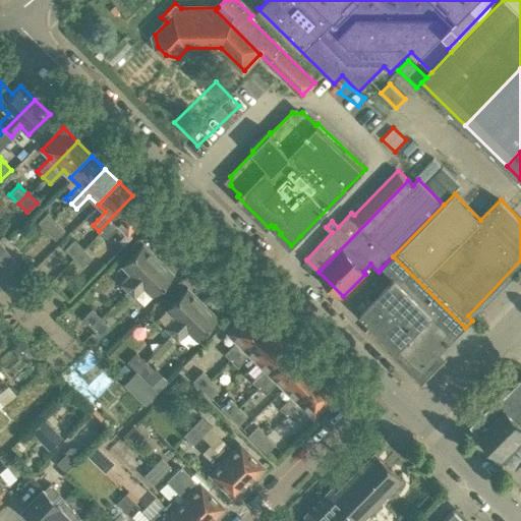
[(132,195),(99,231),(106,237),(111,233),(109,231),(117,223),(125,232),(147,210),(132,195)]
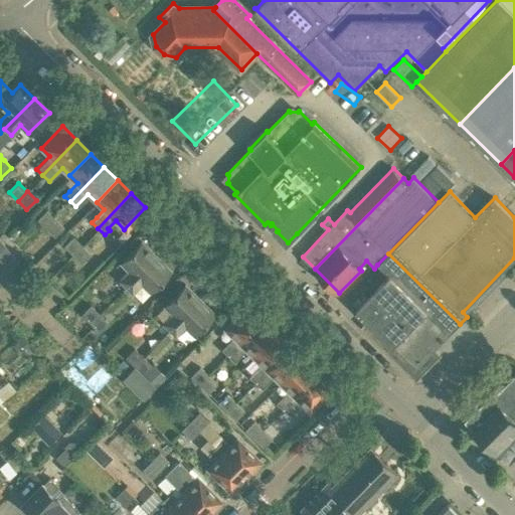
[(0,213),(9,205),(0,194),(0,213)]
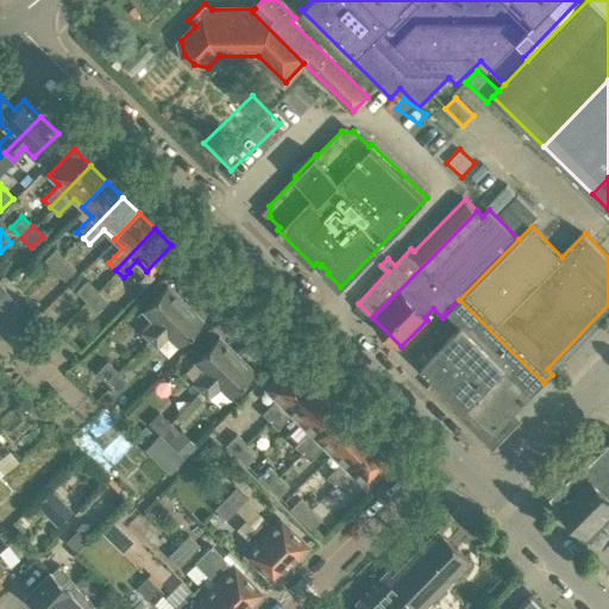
[(54,270),(64,258),(55,249),(43,259),(54,270)]
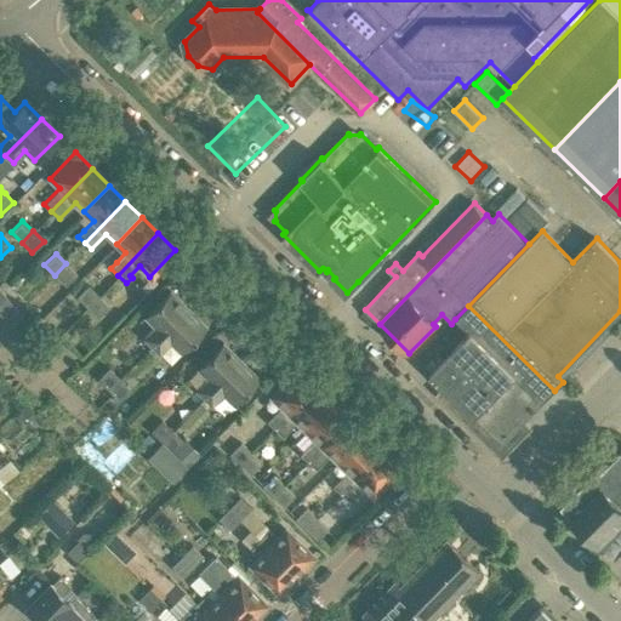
[(66,263),(55,275),(64,285),(77,274),(66,263)]
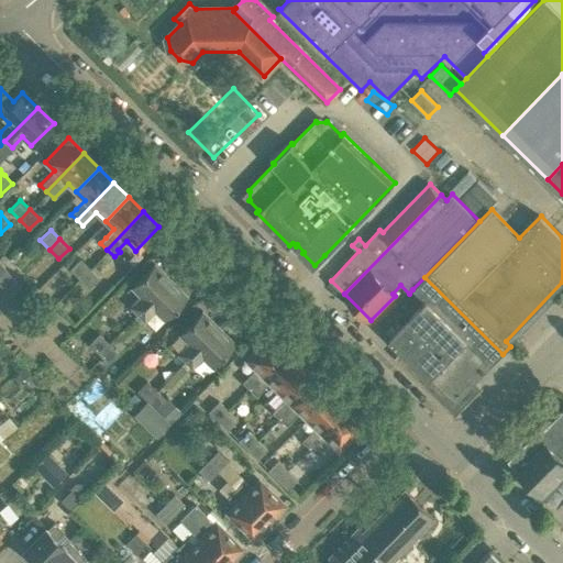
[(78,278),(89,268),(79,258),(69,268),(78,278)]
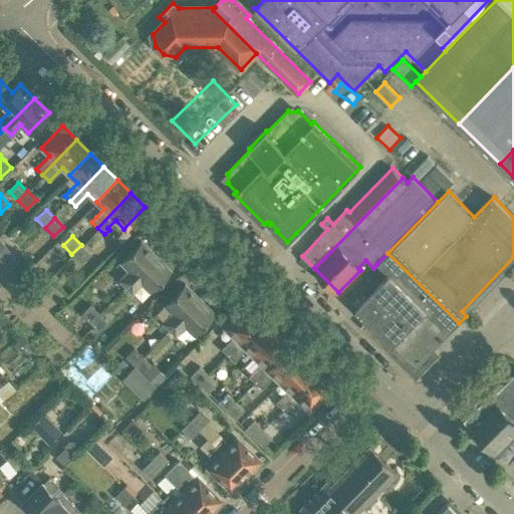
[(123,285),(155,255),(140,240),(118,261),(127,270),(118,279),(123,285)]
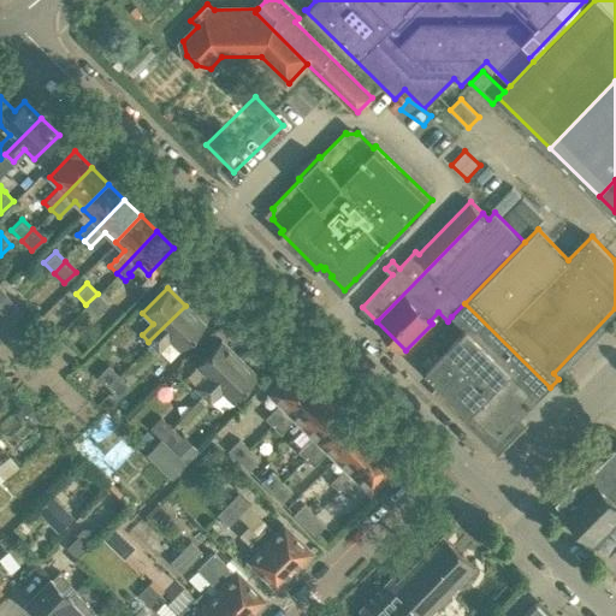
[(98,294),(86,304),(96,315),(107,303),(98,294)]
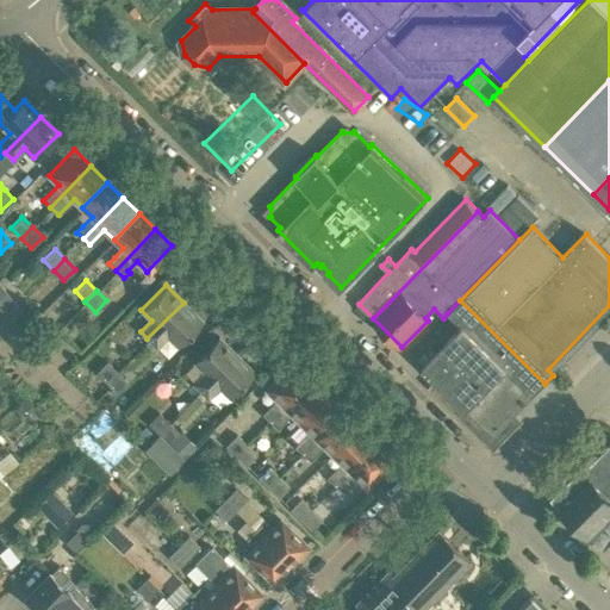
[(455,329),(458,331),(423,367),(439,381),(493,435),(514,415),(515,414),(545,384),(460,300),(447,313),(459,325),(455,329)]
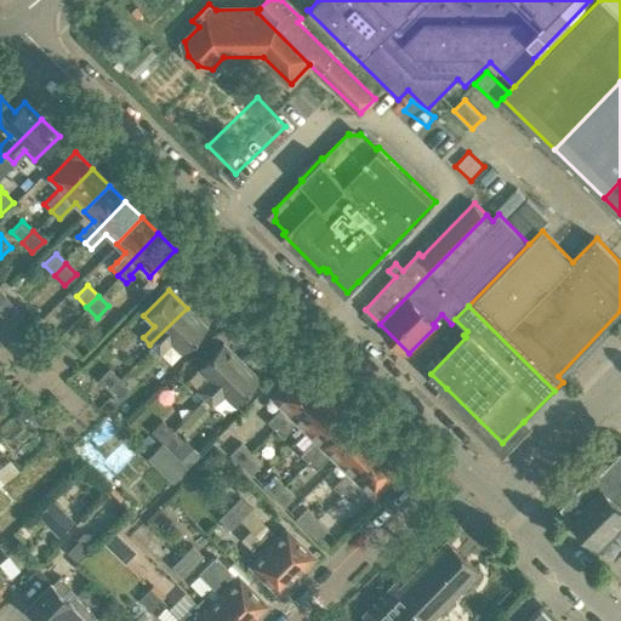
[(205,326),(187,308),(149,345),(158,352),(169,341),(180,352),(205,326)]
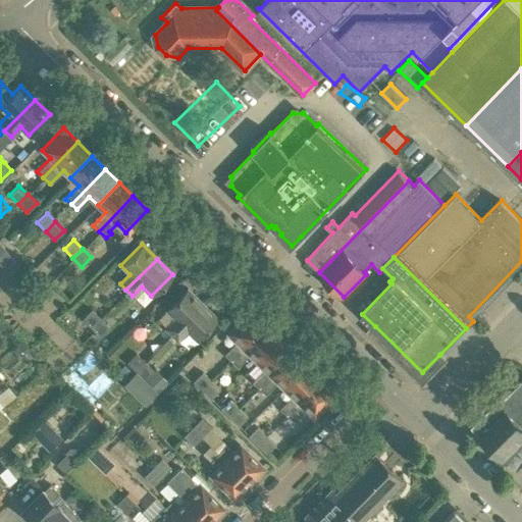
[(171,333),(202,303),(187,288),(165,309),(173,317),(164,327),(171,333)]
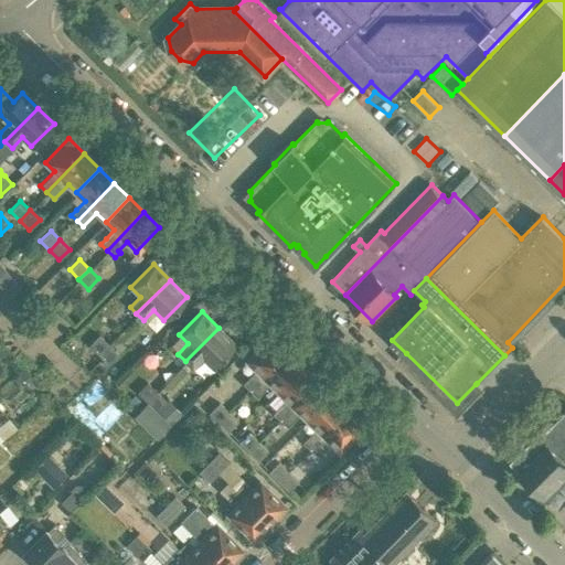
[(234,344),(219,328),(185,361),(191,368),(202,356),(212,368),(234,344)]
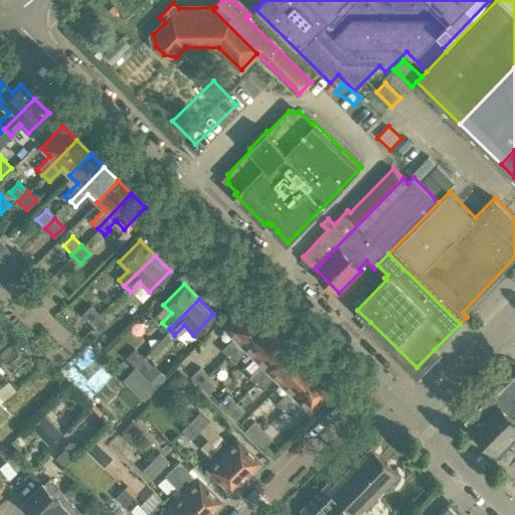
[(89,323),(99,314),(90,305),(80,315),(89,323)]
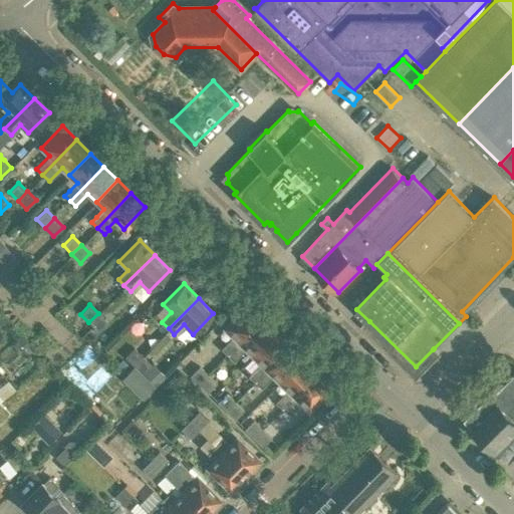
[(227,354),(260,320),(246,306),(225,328),(233,335),(225,343),(220,348),(227,354)]
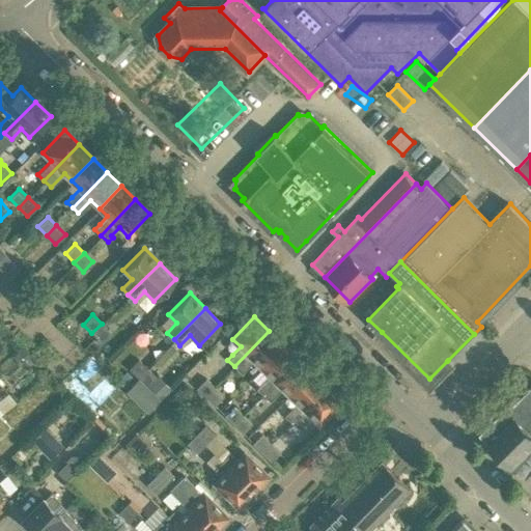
[(111,332),(102,324),(91,333),(101,342),(111,332)]
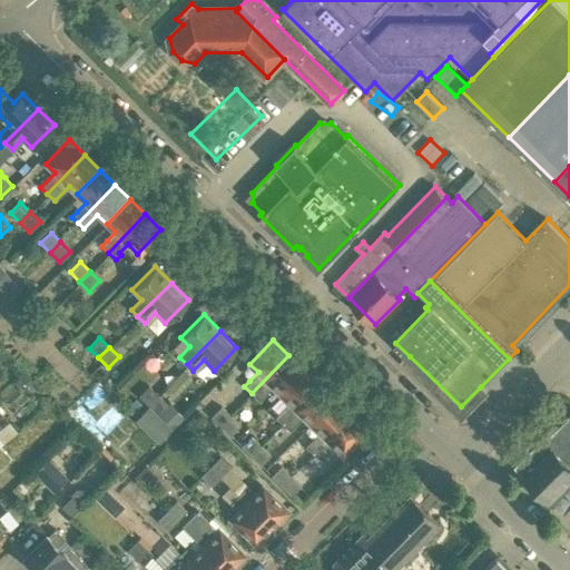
[(304,370),(288,355),(252,393),(258,401),(265,394),(264,394),(273,385),(281,393),(304,370)]
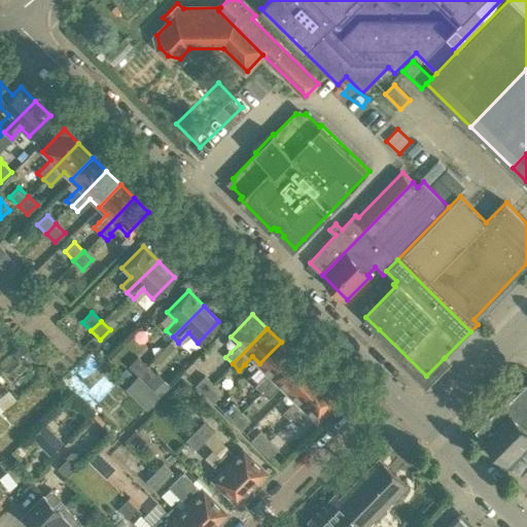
[(281,342),(259,363),(267,371),(258,379),(254,385),(260,391),(294,355),(281,342)]
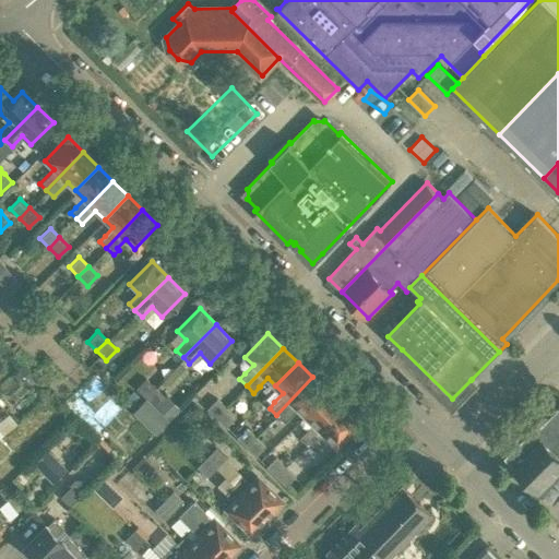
[(23,364),(16,370),(22,376),(28,370),(23,364)]
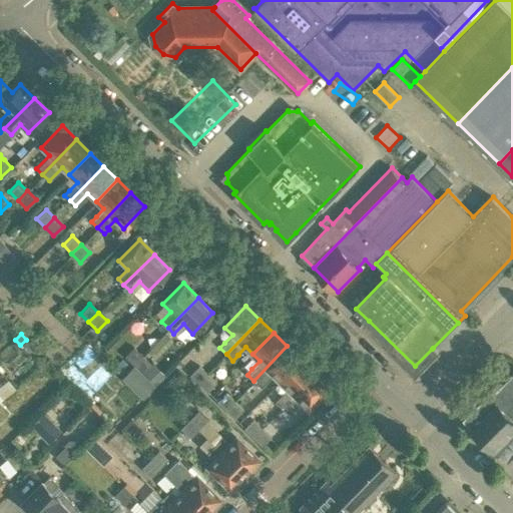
[(287,346),(253,381),(261,387),(266,382),(265,381),(272,373),(280,381),(301,359),(287,346)]
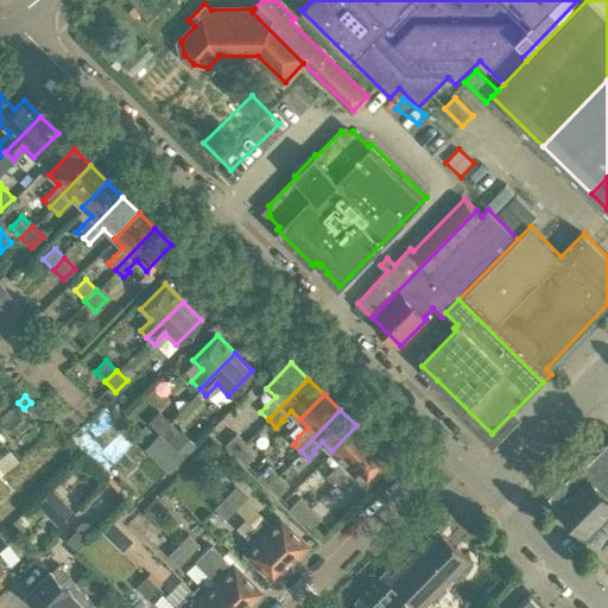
[(157,432),(168,422),(158,411),(147,422),(157,432)]
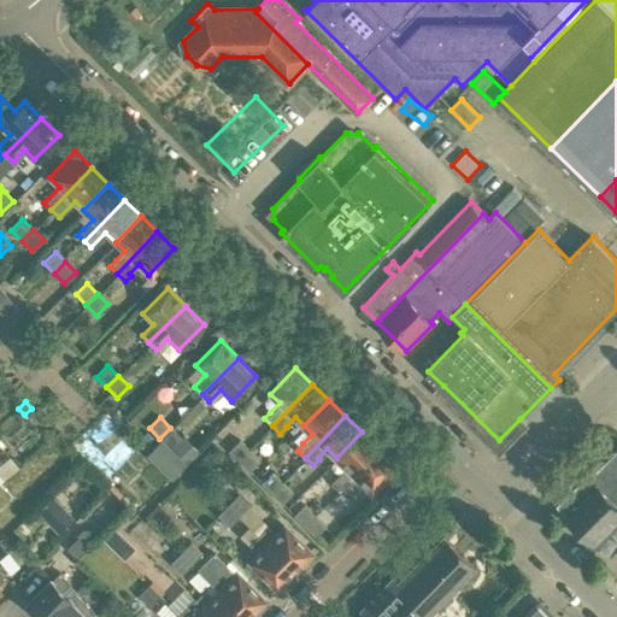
[(159,439),(160,440),(170,448),(176,442),(181,438),(170,428),(159,439)]
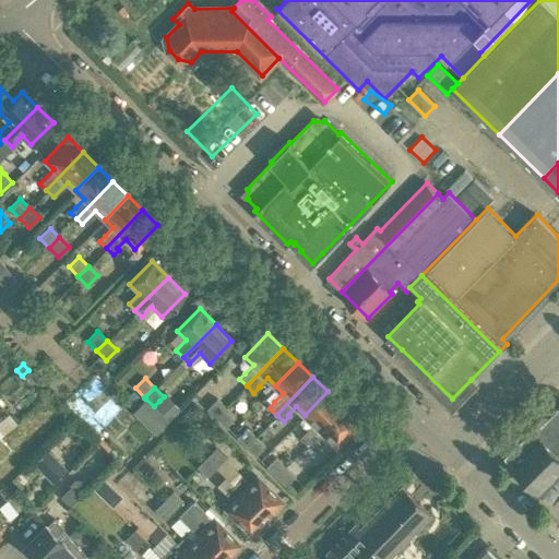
[(328,391),(305,415),(313,423),(305,431),(299,437),(306,443),(342,406),(328,391)]
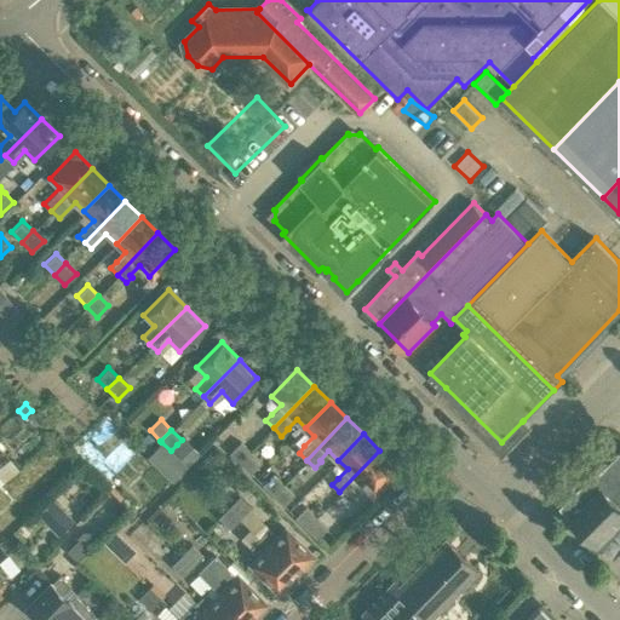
[(239,463),(251,452),(240,441),(229,453),(239,463)]
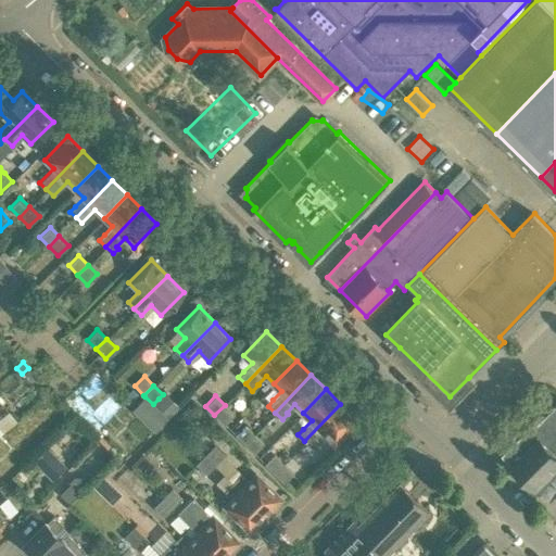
[(153,404),(144,396),(133,409),(155,431),(173,413),(159,399),(153,404)]
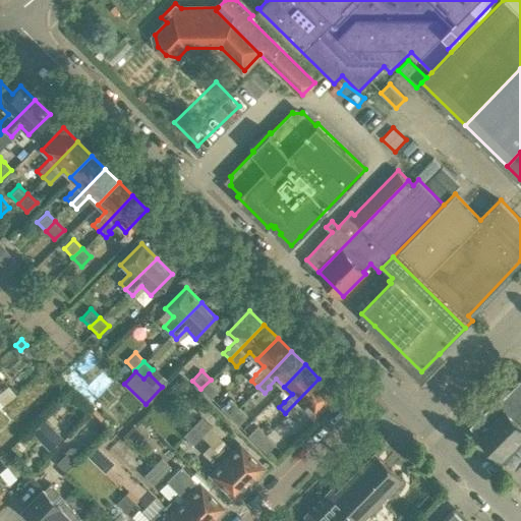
[(319,379),(285,413),(292,420),(297,414),(296,413),(304,406),(311,414),(333,392),(319,379)]
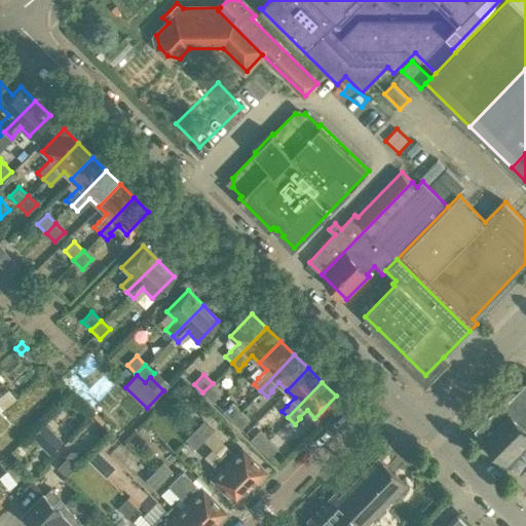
[(213,383),(202,392),(212,402),(222,392),(213,383)]
